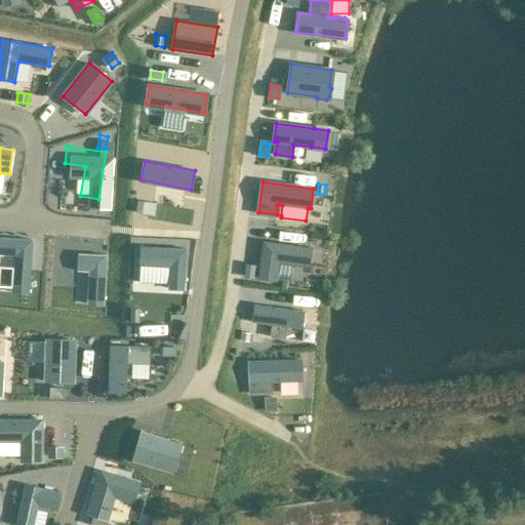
[(149,213),(151,202),(138,200),(136,211),(149,213)]
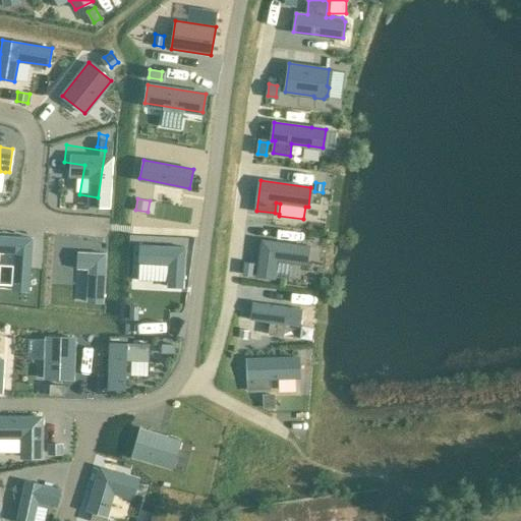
[(0,236),(0,252),(15,253),(13,290),(30,291),(33,238),(16,237),(0,236)]
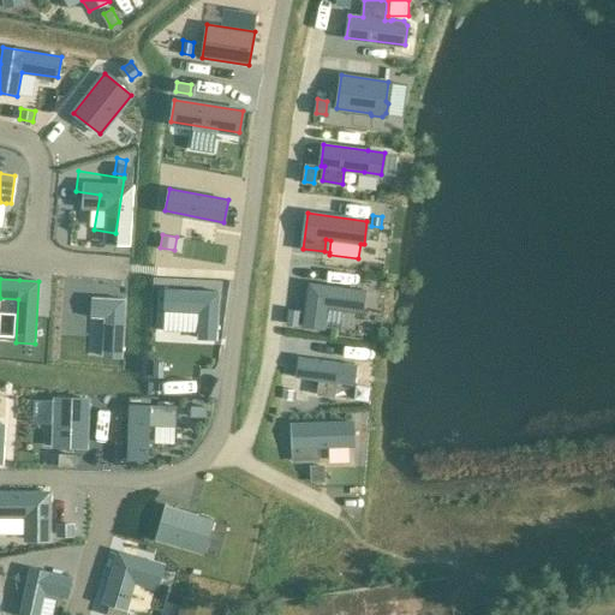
[(309,282),(303,326),(324,328),(327,306),(362,311),(364,290),(309,282)]
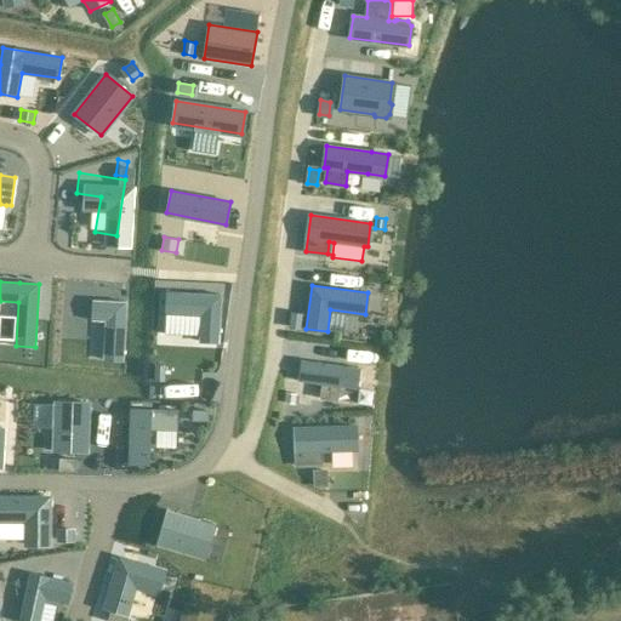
[(166,291),(165,312),(201,314),(199,341),(218,342),(222,295),(166,291)]
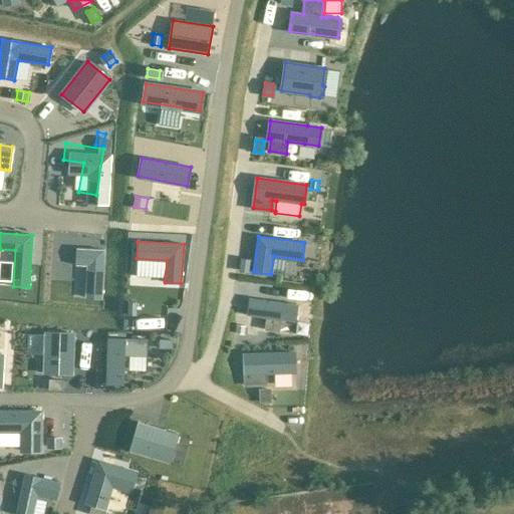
[(76,249),(75,265),(87,266),(85,298),(102,299),(104,250),(76,249)]
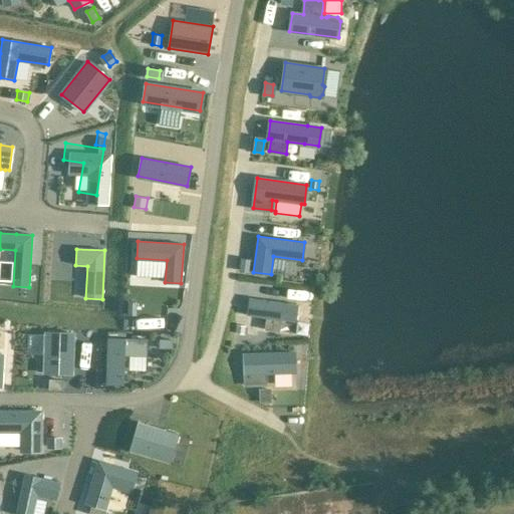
[(241,258),(240,270),(248,271),(250,259),(241,258)]
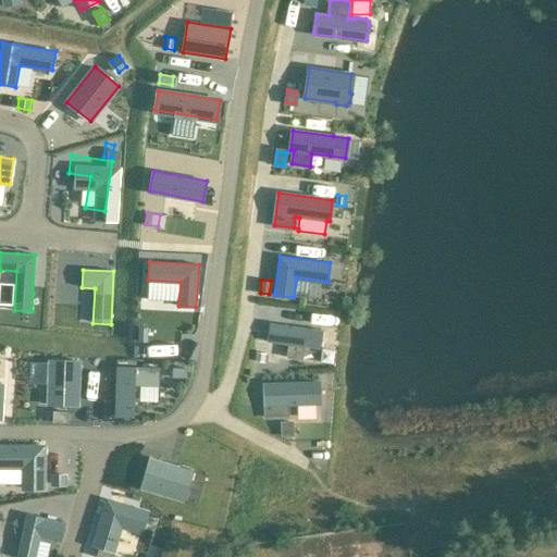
[(271,323),(269,341),(289,344),(287,357),(300,358),(302,346),(320,348),(323,330),(271,323)]
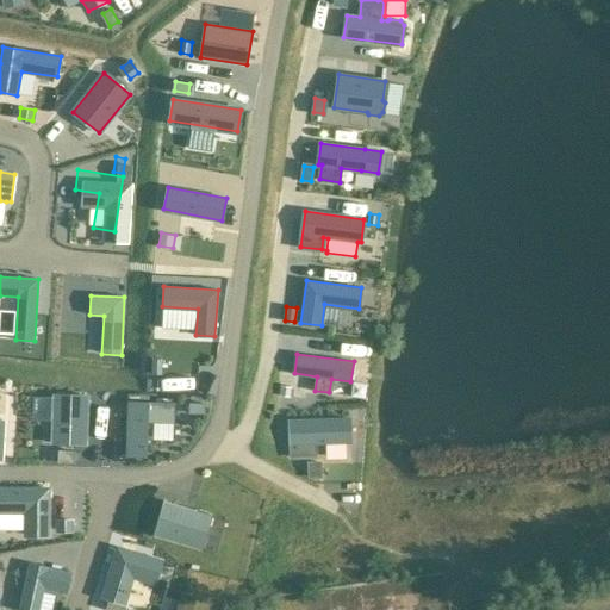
[(153,359),(153,373),(162,373),(162,359),(153,359)]
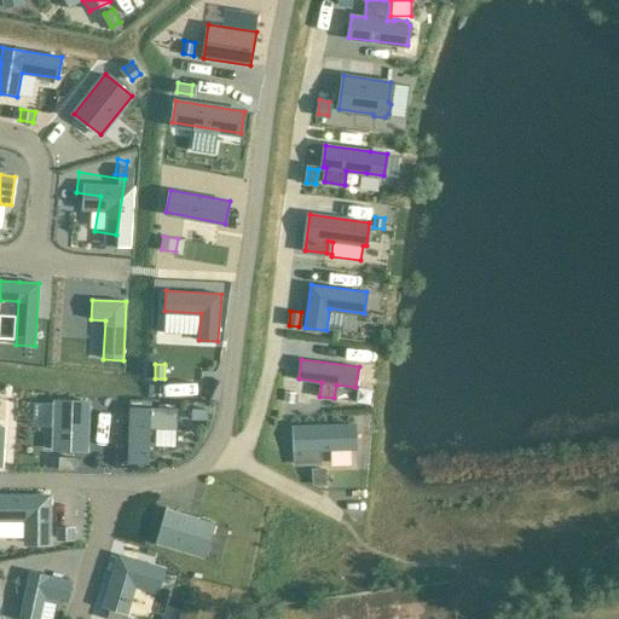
[(285,391),(284,401),(294,403),(295,392),(285,391)]
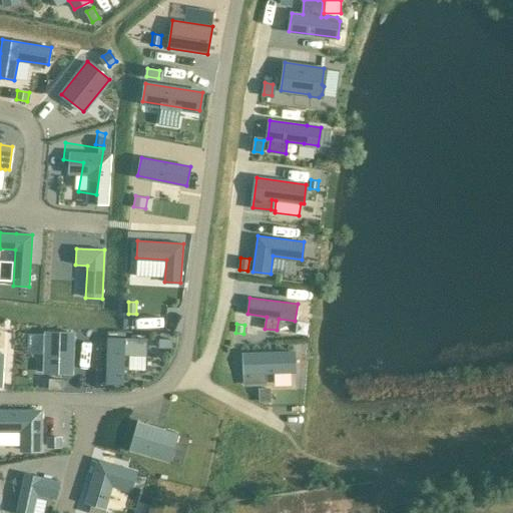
[(45,332),(44,372),(72,373),(74,333),(45,332)]
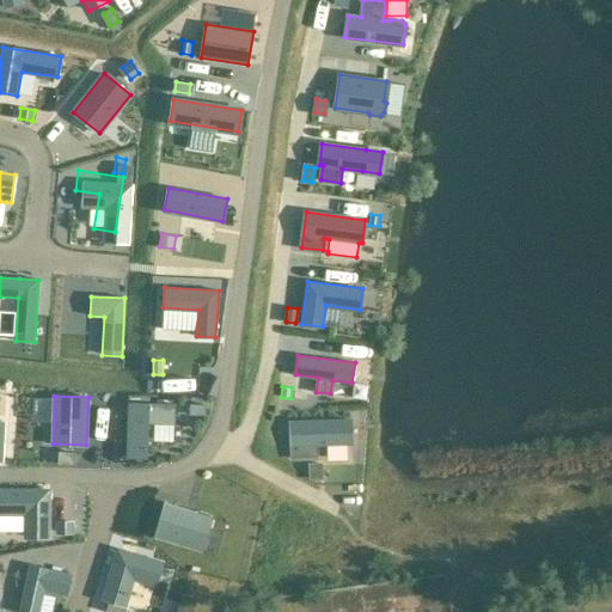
[(128,402),(127,458),(147,458),(148,422),(175,423),(176,403),(128,402)]
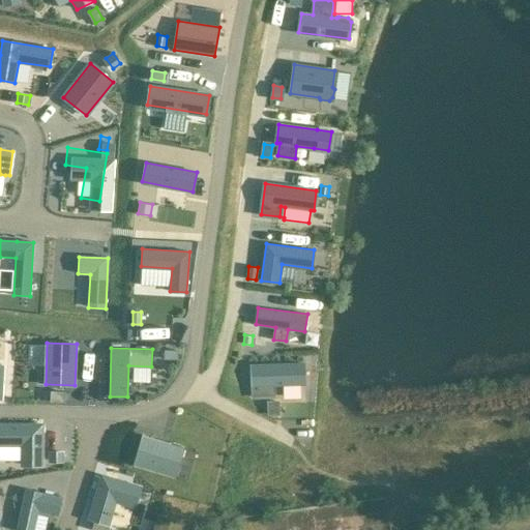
[(165,349),(165,358),(177,359),(177,350),(165,349)]
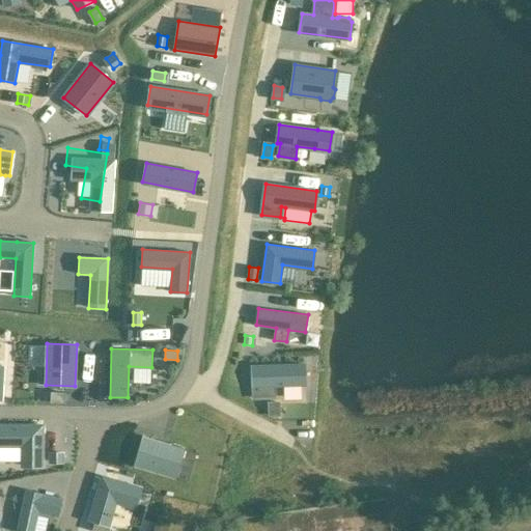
[(305,364),(252,366),(253,397),(272,397),(272,382),(306,381),(305,364)]
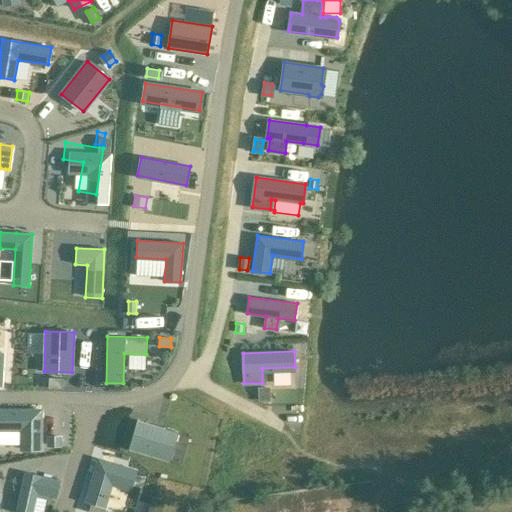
[(290,381),(290,371),(274,372),(275,382),(290,381)]
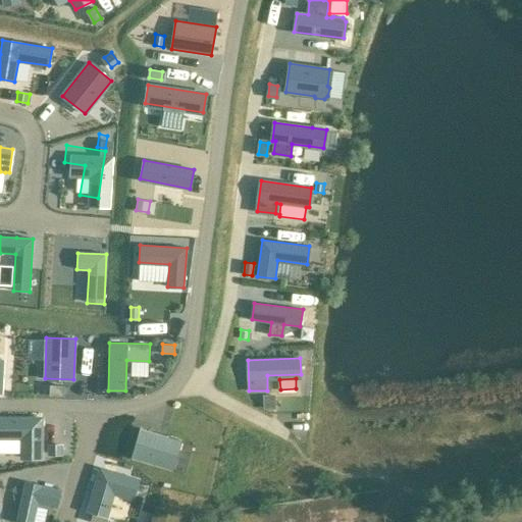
[(52,385),(51,394),(63,394),(63,385),(52,385)]
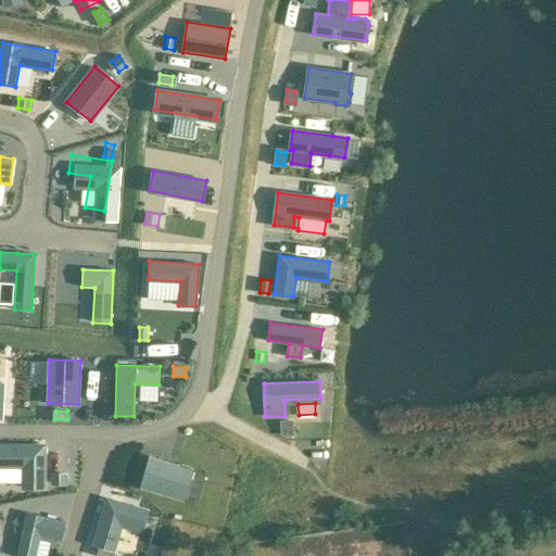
[(290,420),(281,421),(282,434),(291,433),(290,420)]
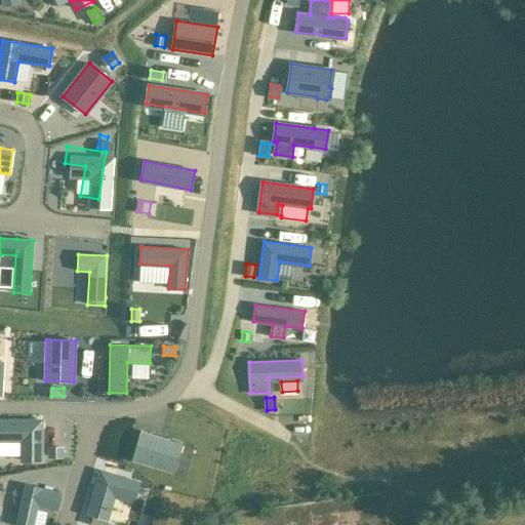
[(0,419),(0,438),(23,439),(23,459),(41,459),(41,420),(0,419)]
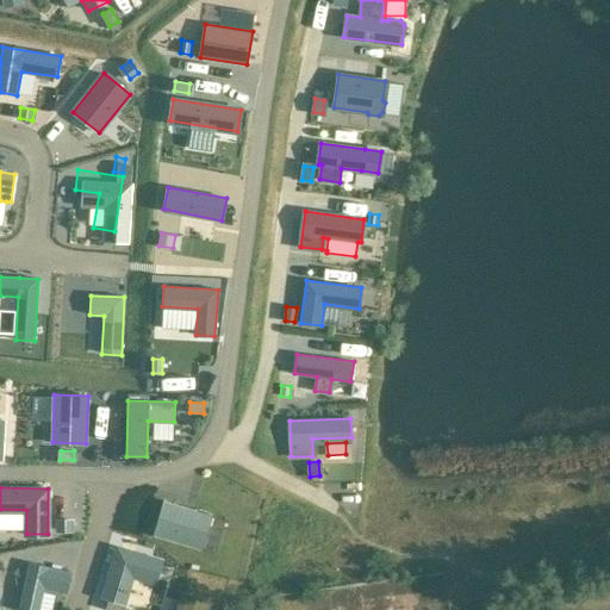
[(165,502),(155,535),(201,548),(207,528),(209,527),(212,517),(209,512),(199,509),(197,510),(165,502)]
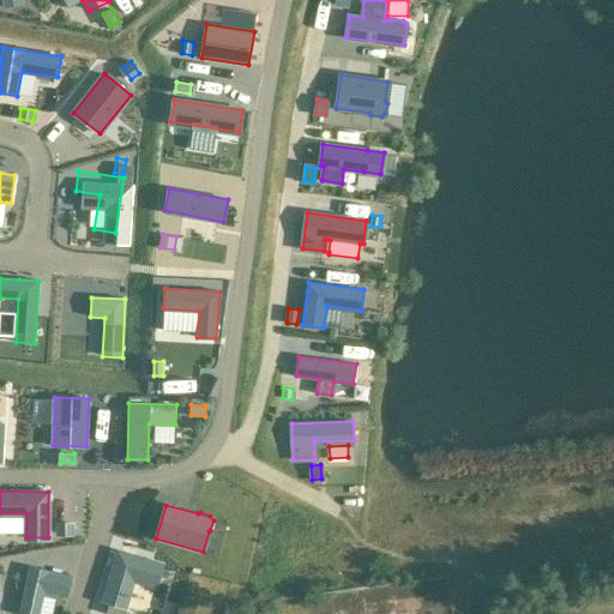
[(58,523),(58,534),(73,534),(73,523),(58,523)]
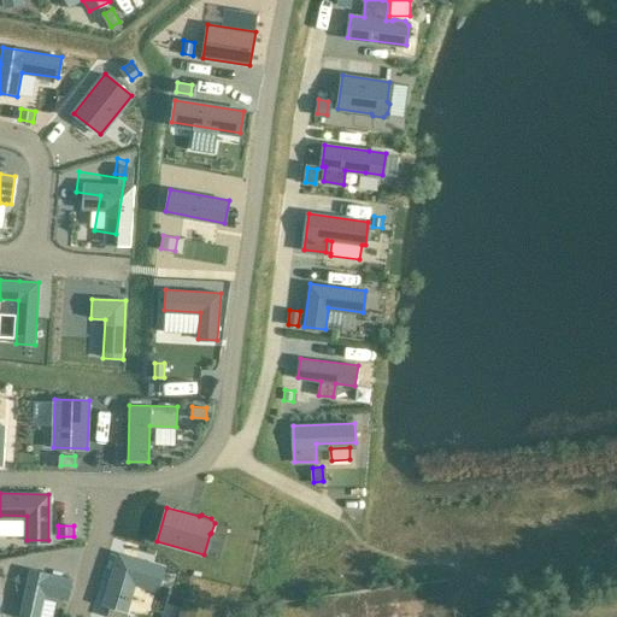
[(119,554),(105,603),(125,609),(134,582),(157,588),(163,568),(119,554)]
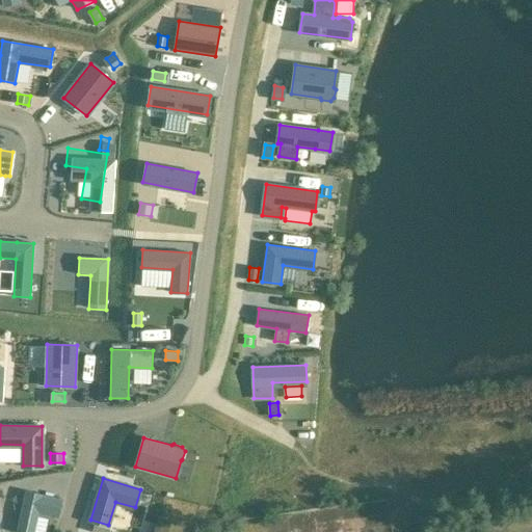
[(25,497),(18,531),(35,531),(38,517),(56,521),(60,503),(25,497)]
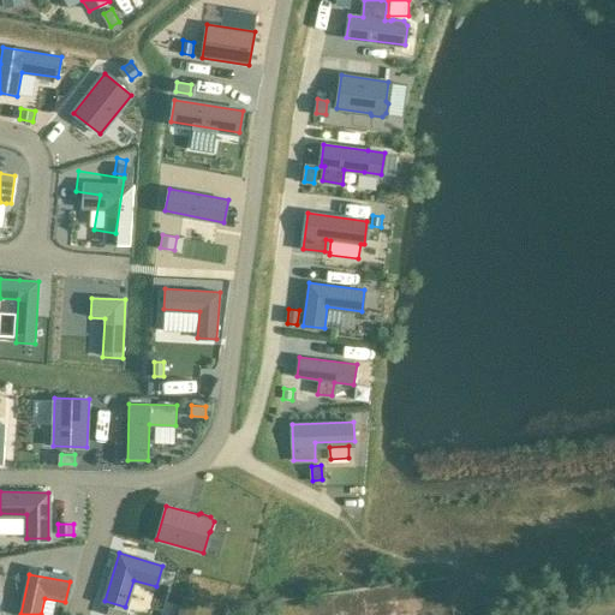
[(184,597),(179,614),(192,614),(197,599),(184,597)]
